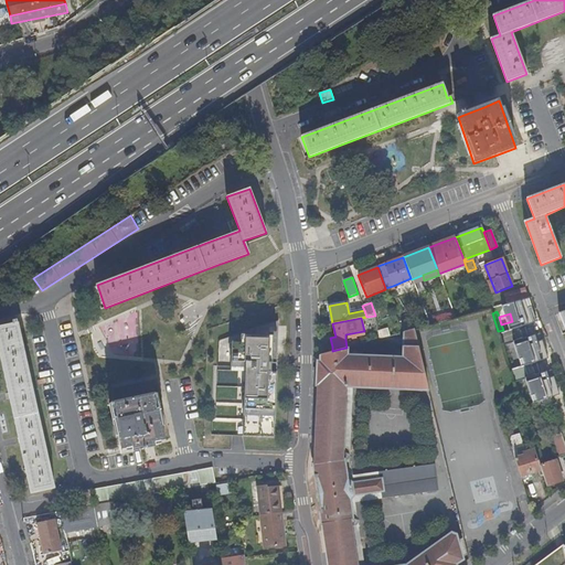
[(18,319),(13,320),(13,323),(0,326),(0,351),(31,493),(54,488),(18,319)]
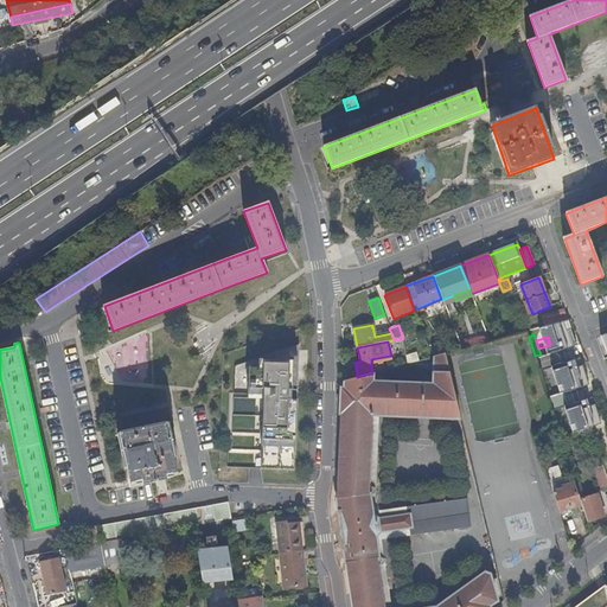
[(227,466),(294,468),(299,344),(235,364),(234,393),(230,391),(227,466)]
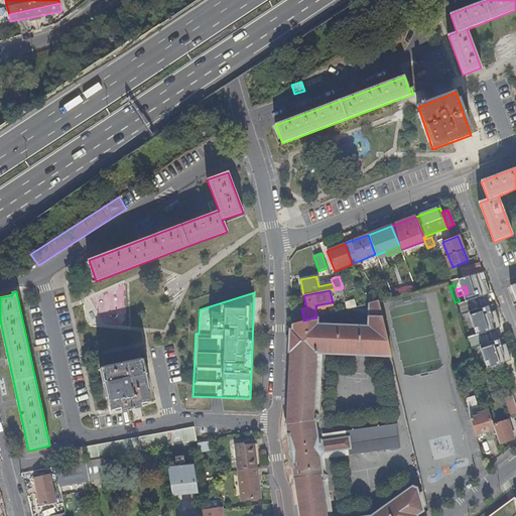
[(293,331),(290,331),(287,424),(286,424),(293,475),(299,515),(414,515),(422,511),(416,488),(412,487),(371,515),(333,515),(324,459),(399,448),(395,424),(321,434),(319,416),(321,353),(391,356),(378,301),(369,303),(368,328),(316,325),(316,317),(311,318),(303,320),(293,324),(293,331)]
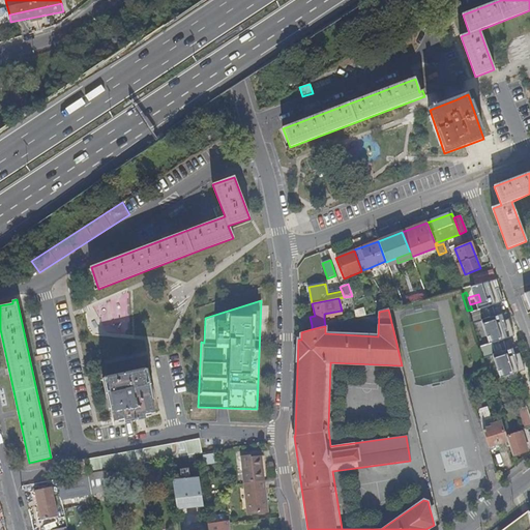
[(493,340),(478,345),(483,362),(499,357),(493,340)]
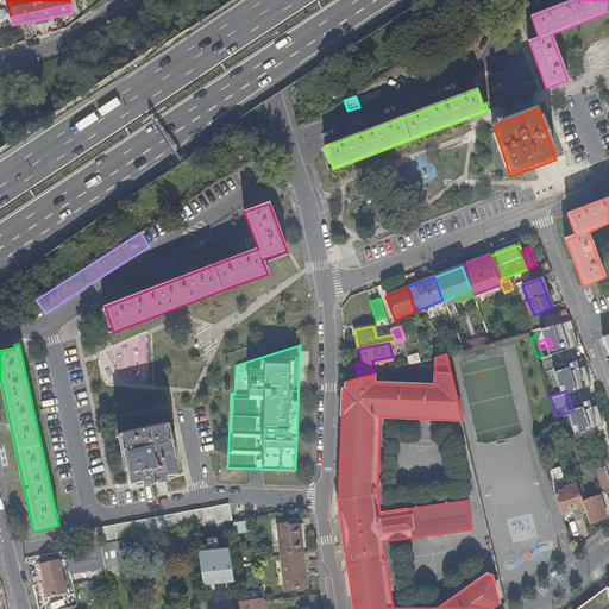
[(601,418),(597,407),(590,409),(594,420),(601,418)]
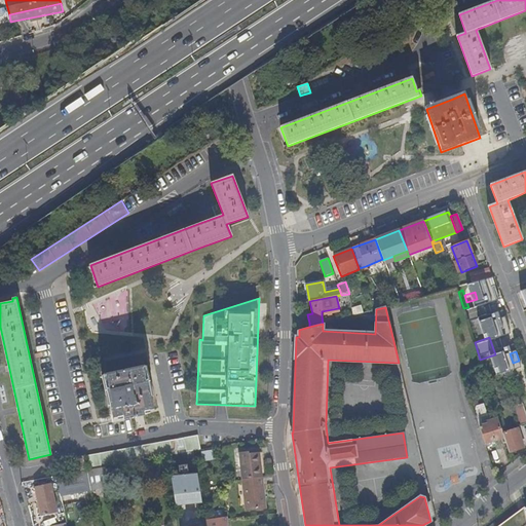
[(482,365),(489,363),(496,361),(495,354),(480,360),(482,365)]
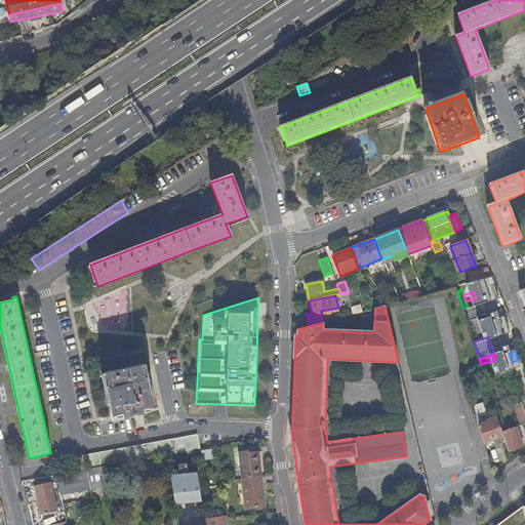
[(482,368),(484,376),(492,374),(488,362),(481,364),(482,368)]
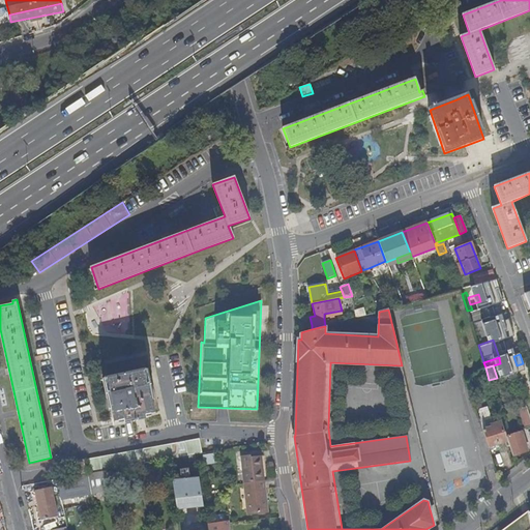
[(145,369),(105,378),(114,420),(154,412),(145,369)]
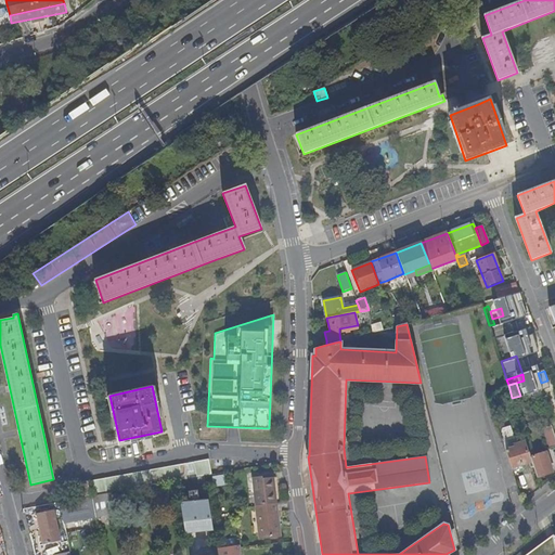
[(533,400),(542,398),(540,391),(531,394),(533,400)]
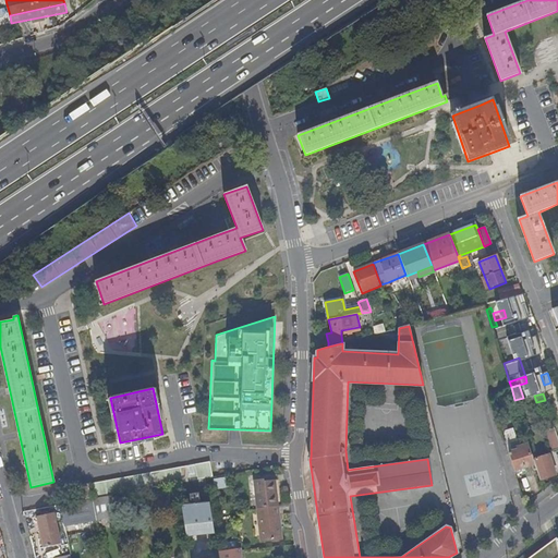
[(553,451),(557,449),(557,439),(553,421),(544,424),(553,451)]
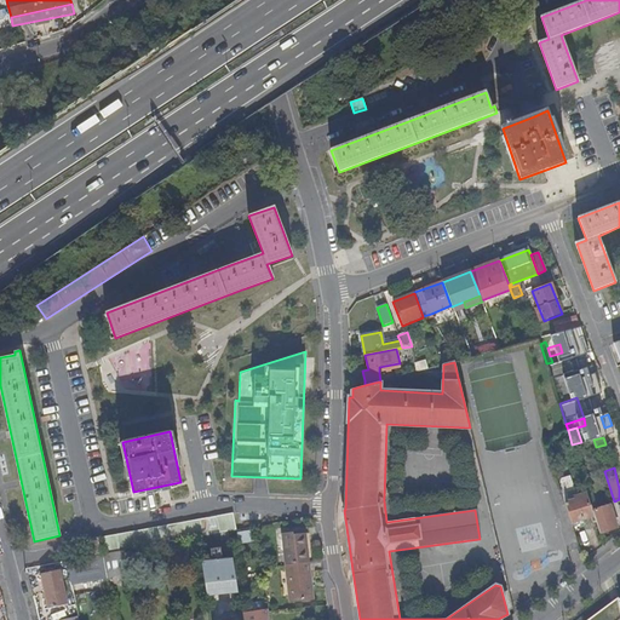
[(570,522),(577,520),(592,515),(587,498),(578,500),(570,478),(557,482),(570,522)]
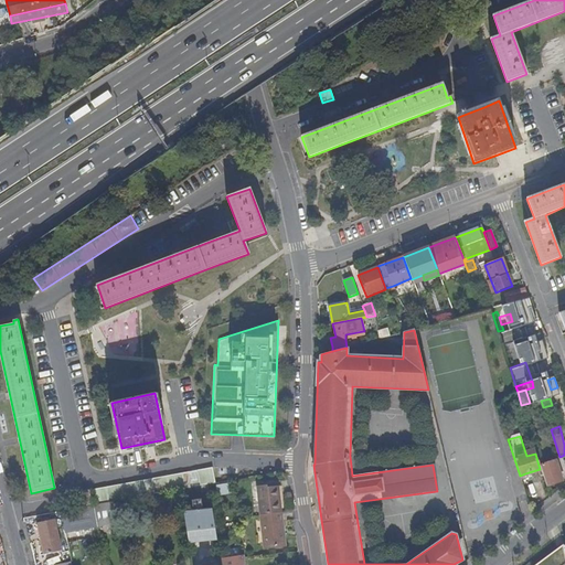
[(540,466),(546,486),(563,481),(556,460),(540,466)]
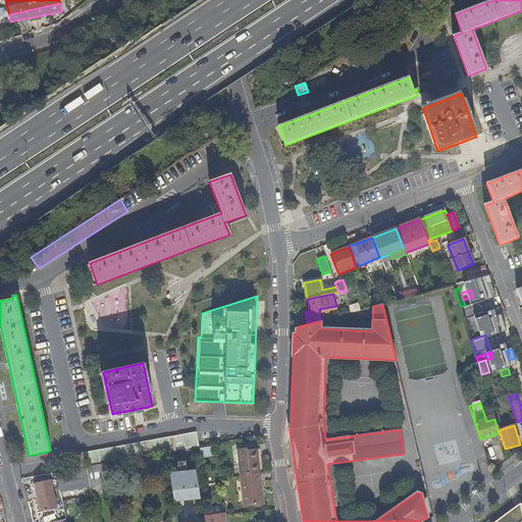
[(198,446),(200,446),(197,431),(85,452),(88,466),(107,462),(122,460),(133,458),(167,452),(192,447),(198,446)]
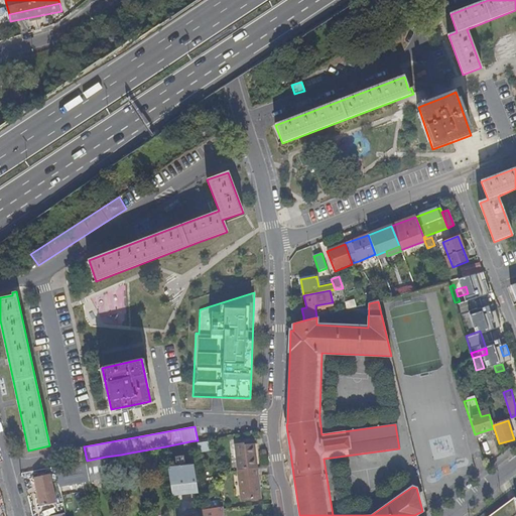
[(238,471),(256,469),(254,443),(246,444),(246,446),(244,446),(243,444),(243,442),(234,443),(237,471),(238,471)]
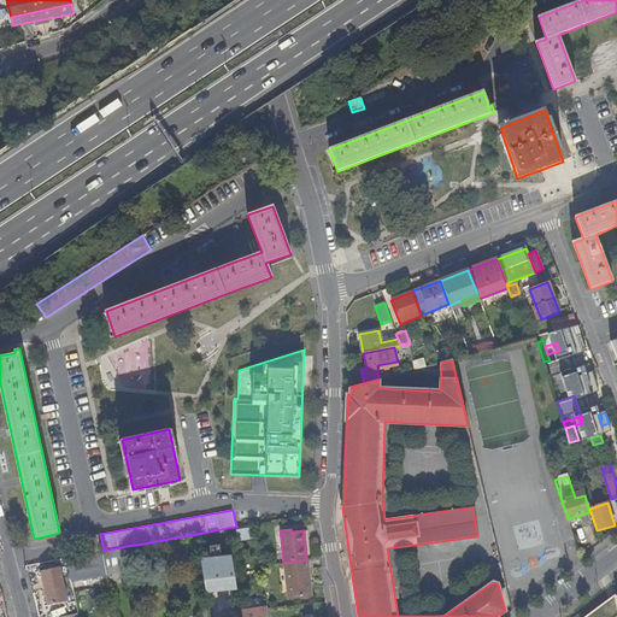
[(98,535),(87,536),(89,552),(100,550),(98,535)]
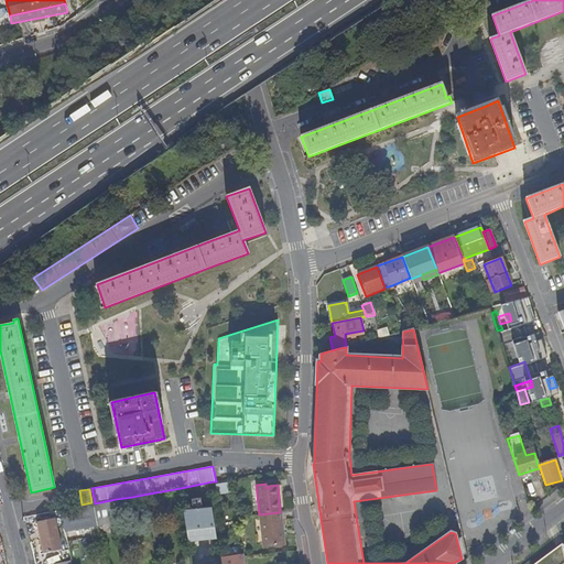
[(93,503),(98,525),(120,521),(116,499),(95,503),(93,503)]
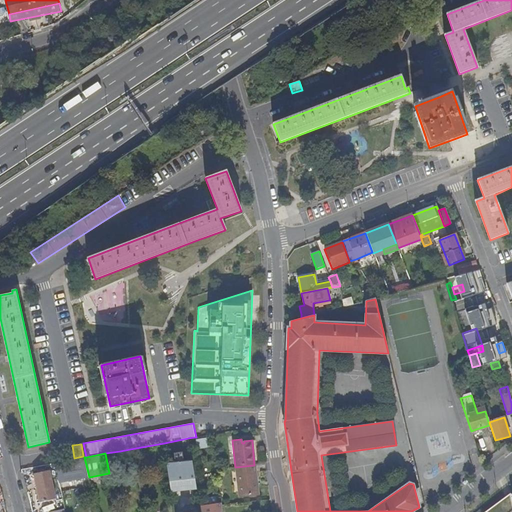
[(84,457),(80,458),(84,478),(89,477),(84,457)]
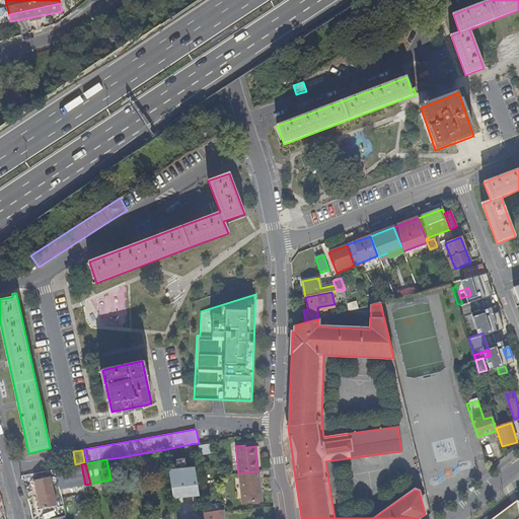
[(81,464),(55,468),(60,489),(85,485),(81,464)]
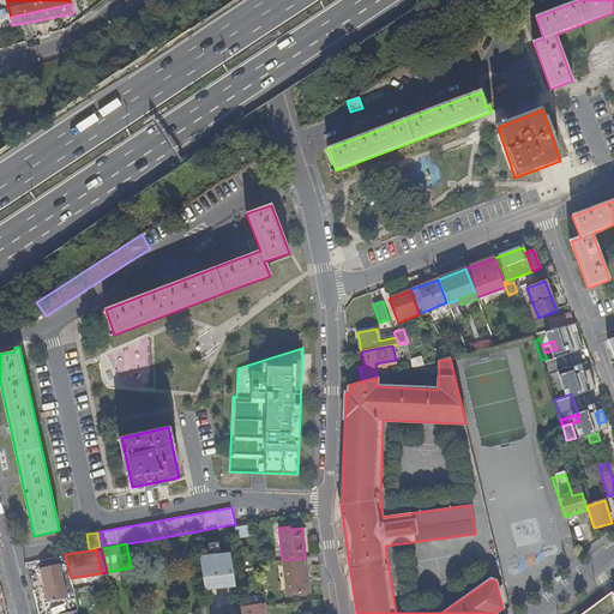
[(228,553),(198,558),(203,590),(232,587),(228,553)]
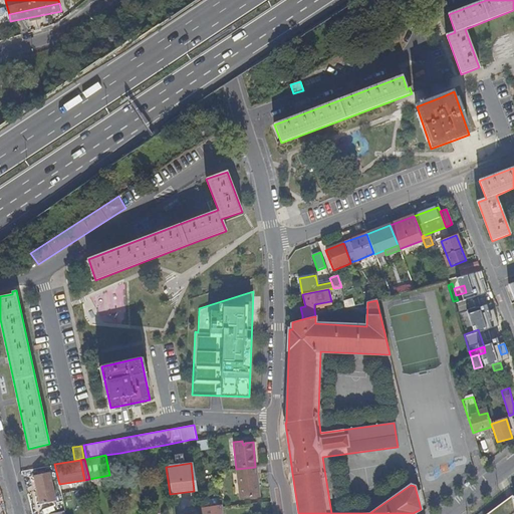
[(258,492),(255,467),(237,469),(239,494),(258,492)]
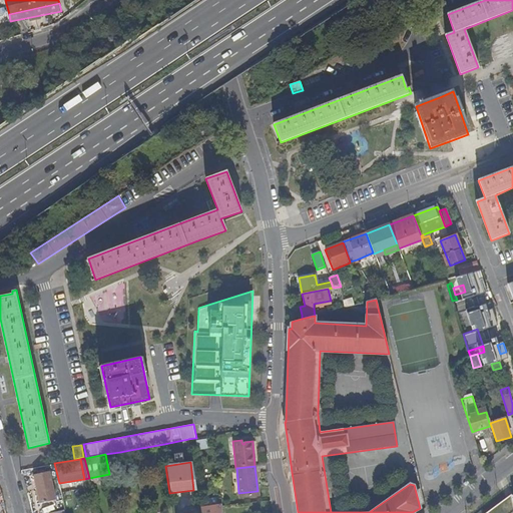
[(49,471),(34,474),(39,503),(54,499),(49,471)]
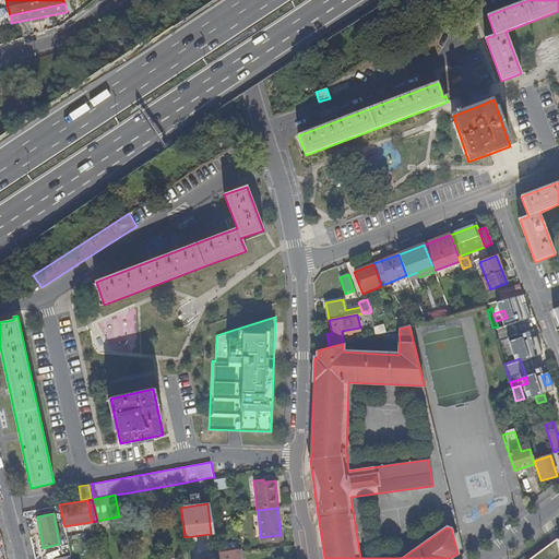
[(558,558),(558,543),(558,540),(532,558),(558,558)]
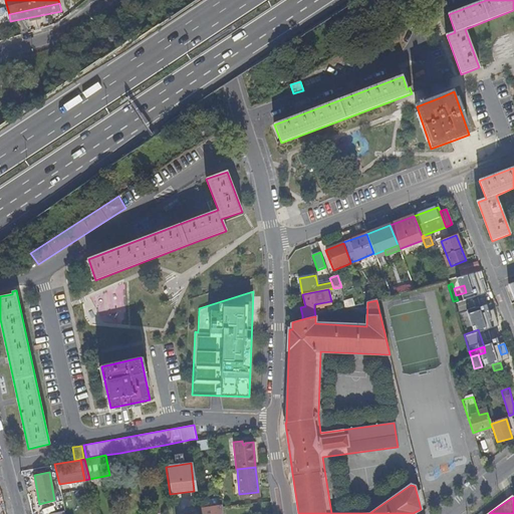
[(205,507),(205,513),(223,513),(222,505),(205,507)]
